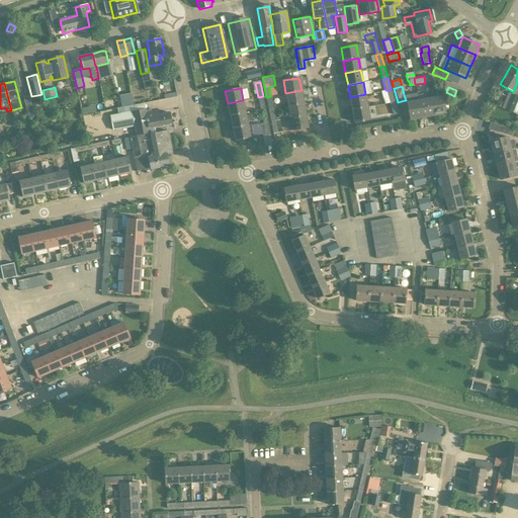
[(285,93),(288,105),(304,102),(301,90),(285,93)]
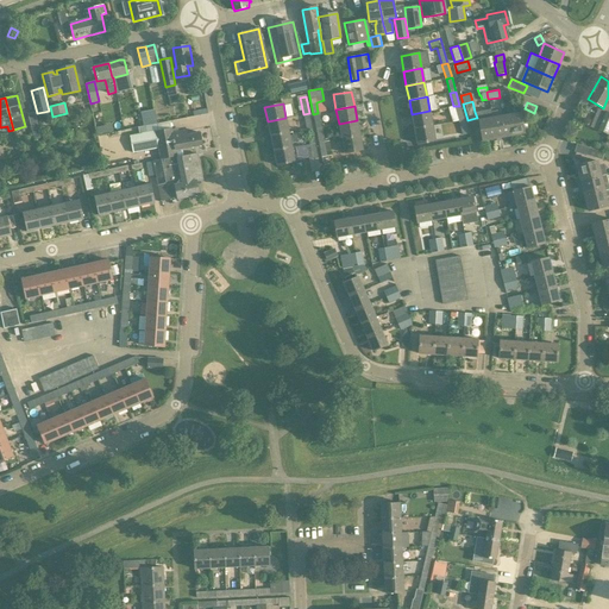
[(459,106),(453,106),(458,120),(464,120),(459,106)]
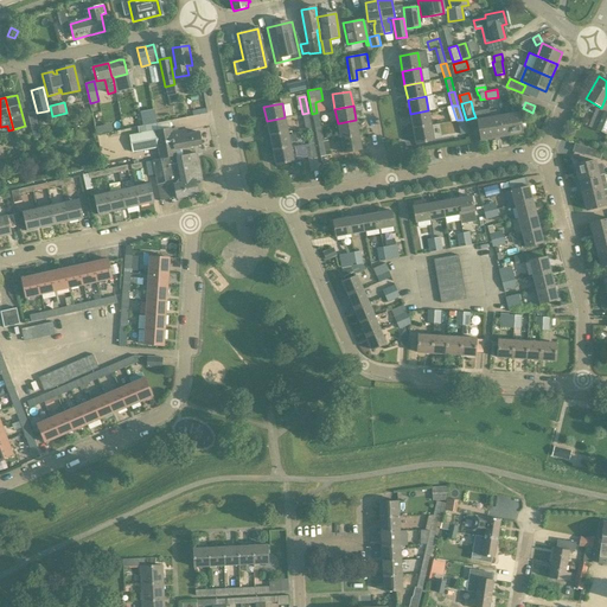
[(606,131),(606,113),(595,108),(588,127),(606,134),(606,131)]
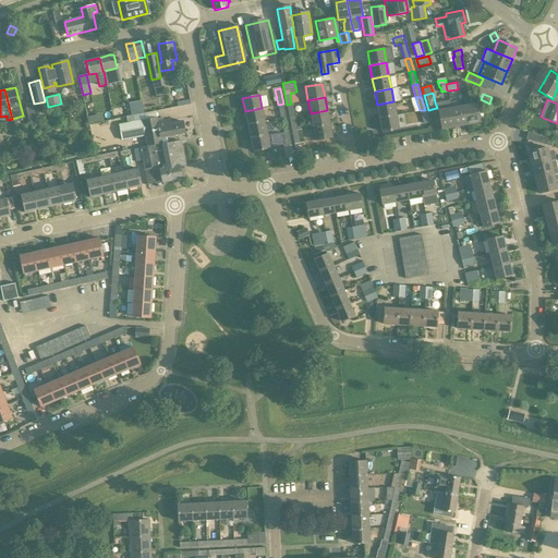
[(437,110),(438,110),(439,116),(439,121),(441,129),(455,126),(451,108),(450,102),(449,100),(435,102),(437,108),(436,108),(437,110)]
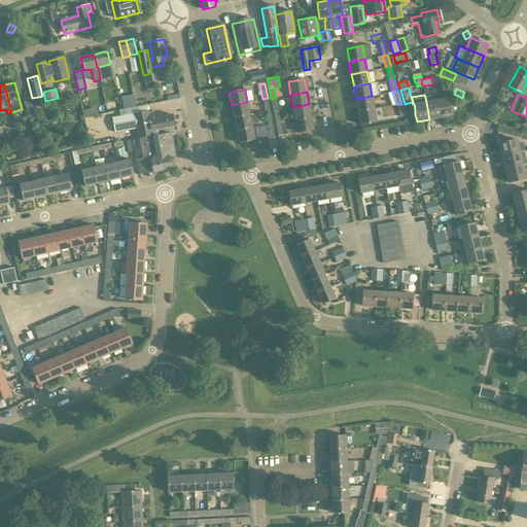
[(372,96),(356,99),(358,111),(374,108),(372,96)]
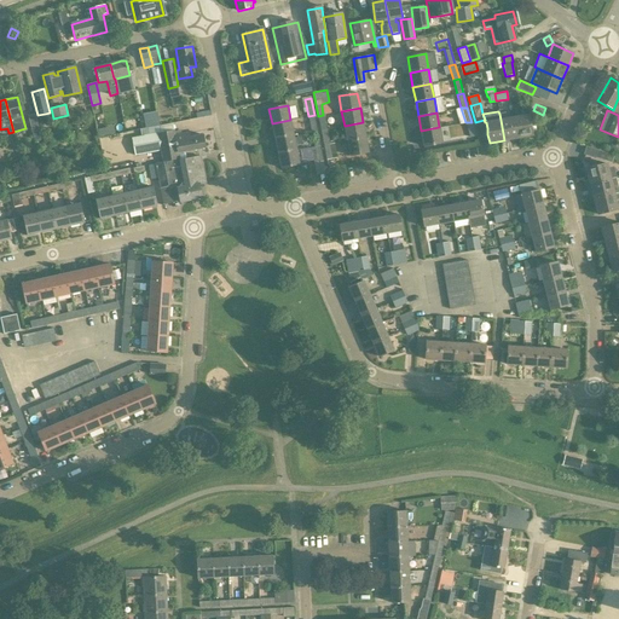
[(519,138),(515,117),(508,119),(507,113),(499,114),(501,120),(504,140),(519,138)]
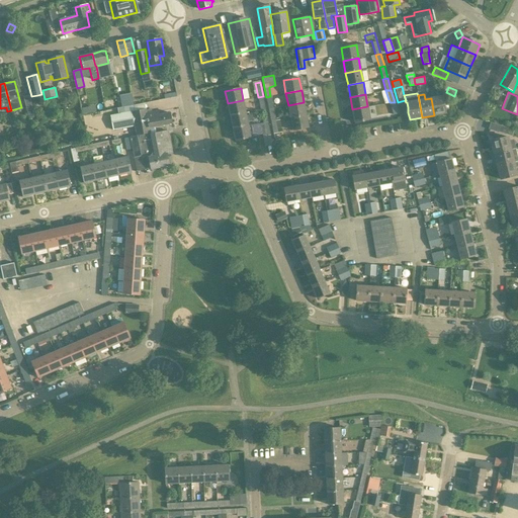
[(26,110),(28,116),(34,115),(32,109),(29,95),(23,97),(26,110)]
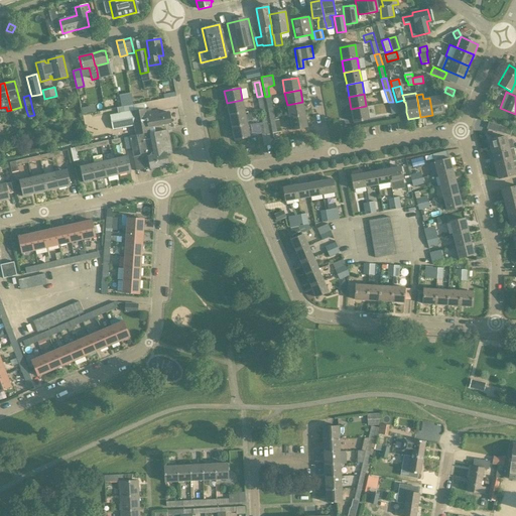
[(444,95),(440,95),(429,98),(432,115),(444,113),(443,108),(446,108),(446,106),(444,95)]
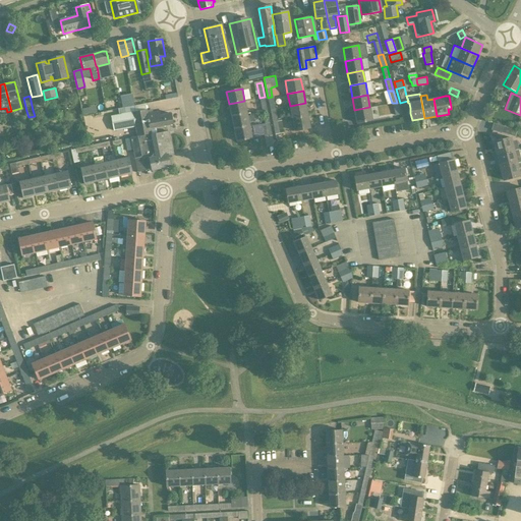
[(134,106),(132,97),(120,99),(122,108),(134,106)]
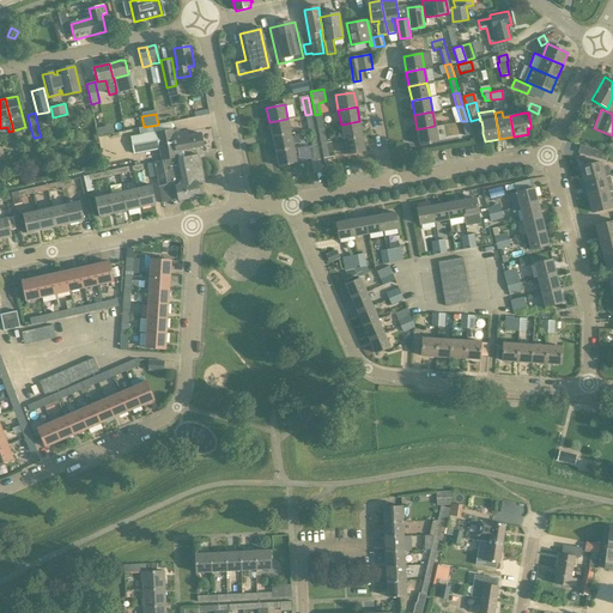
[(269,122),(272,137),(291,133),(287,119),(269,122)]
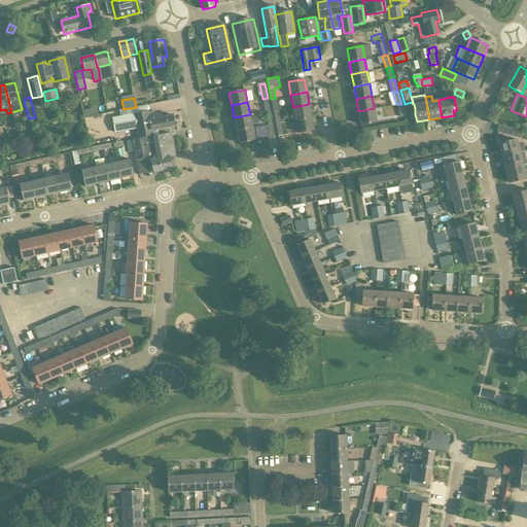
[(309,104),(293,107),(295,119),(311,116),(309,104)]
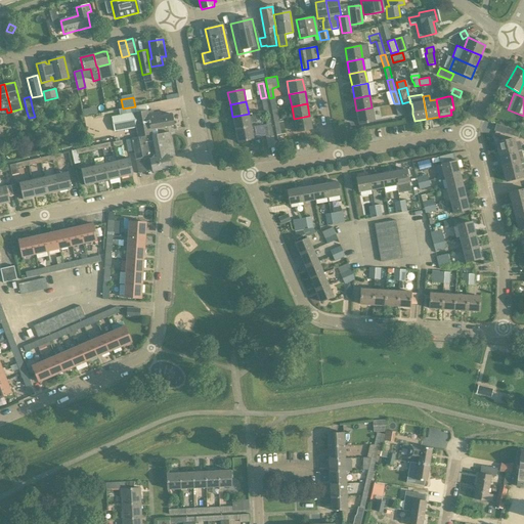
[(399,103),(394,103),(397,117),(402,116),(399,103)]
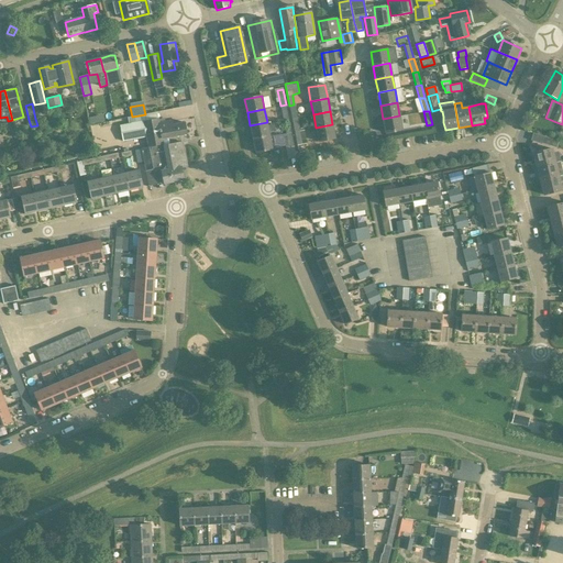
[(399,116),(383,119),(386,133),(403,130),(399,116)]
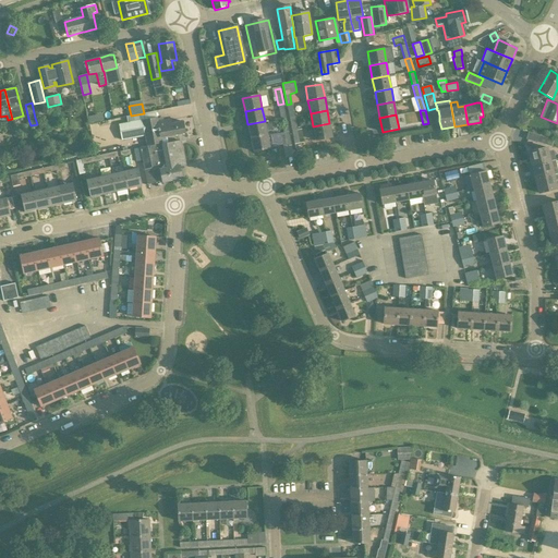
[(145,136),(147,146),(162,143),(161,138),(185,133),(183,121),(168,124),(168,120),(158,122),(157,118),(142,120),(118,124),(121,141),(145,136)]
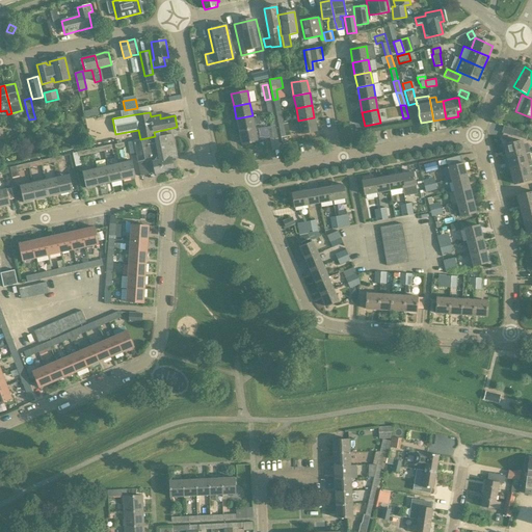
[(253,115),(236,118),(239,132),(255,128),(253,115)]
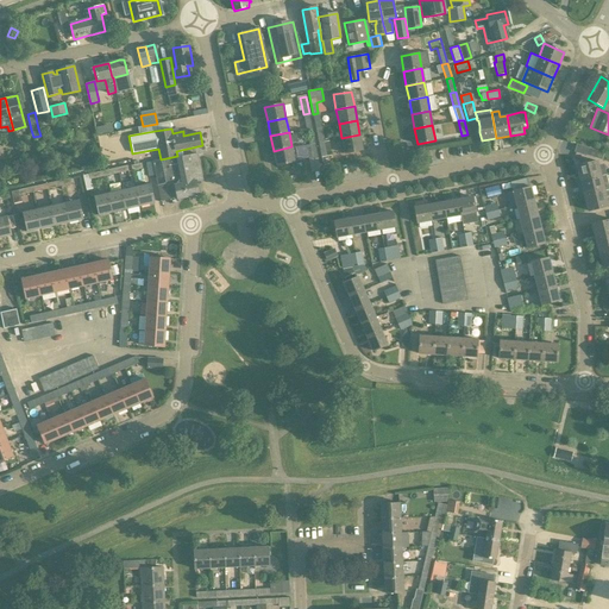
[(359,135),(341,138),(344,154),(363,150),(359,135)]
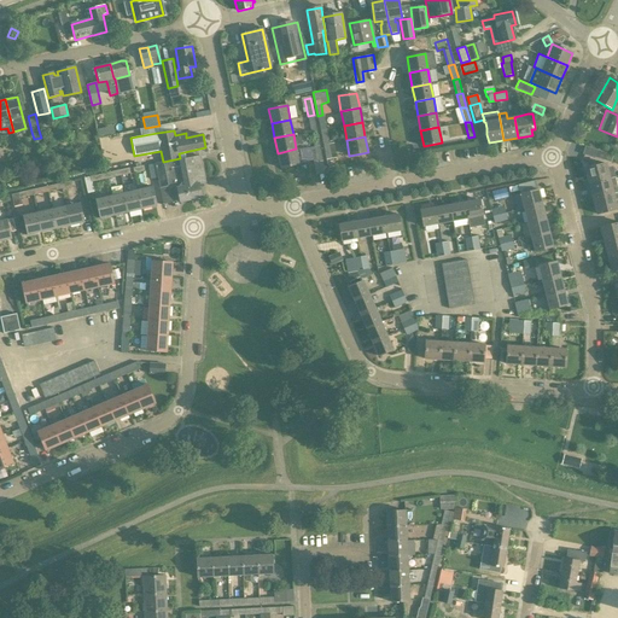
[(314,163),(315,169),(324,168),(322,161),(320,144),(314,146),(314,147),(310,149),(313,163),(314,163)]
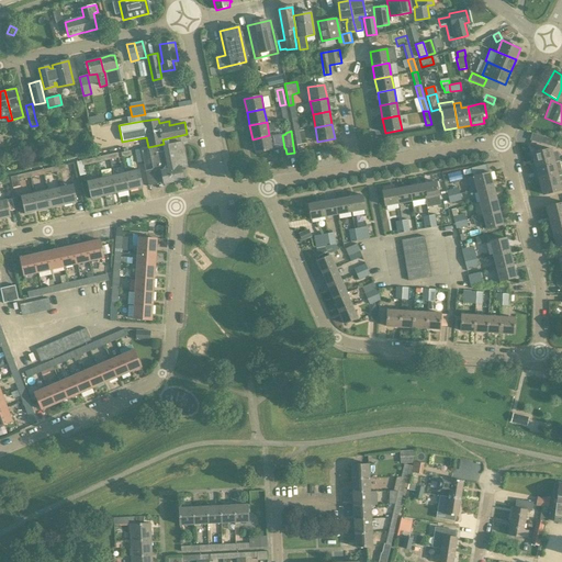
[(530,139),(554,147),(557,141),(532,133),(530,139)]
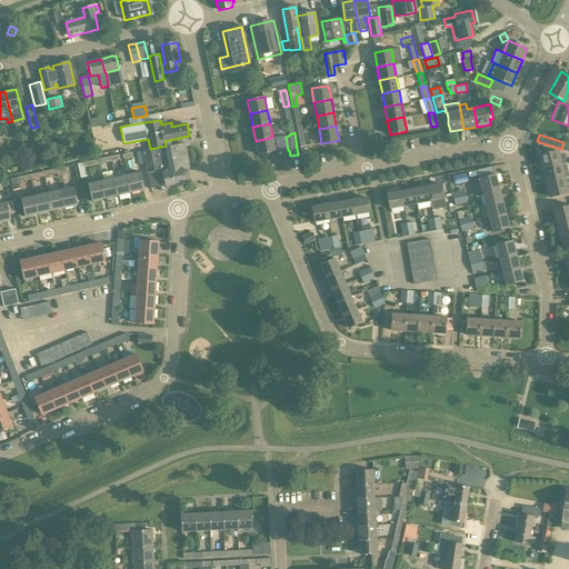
[(272,137),(256,141),(258,155),(276,151),(272,137)]
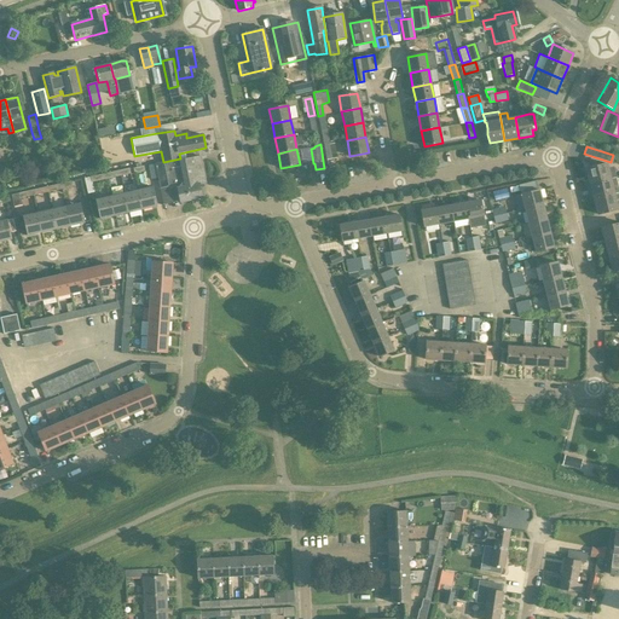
[(204,183),(200,157),(200,156),(180,160),(180,158),(163,162),(168,186),(160,187),(163,204),(179,202),(180,202),(202,198),(200,184),(204,183)]
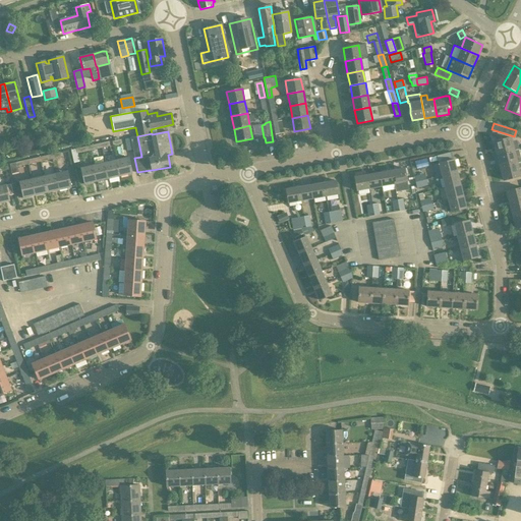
[(511,138),(494,142),(497,155),(514,151),(518,150),(519,150),(516,139),(511,141),(511,138)]
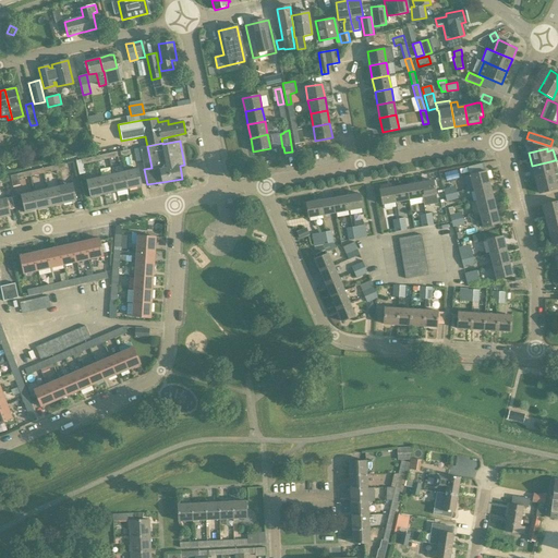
[(532,166),(535,180),(554,176),(554,174),(557,173),(557,171),(555,160),(550,161),(532,166)]
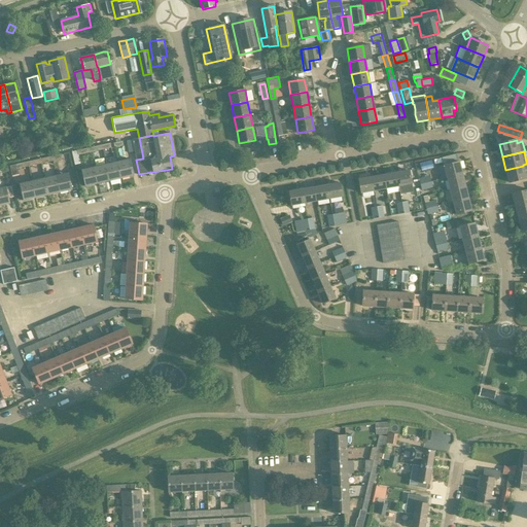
[(77,152),(72,153),(75,167),(80,166),(78,155),(77,152)]
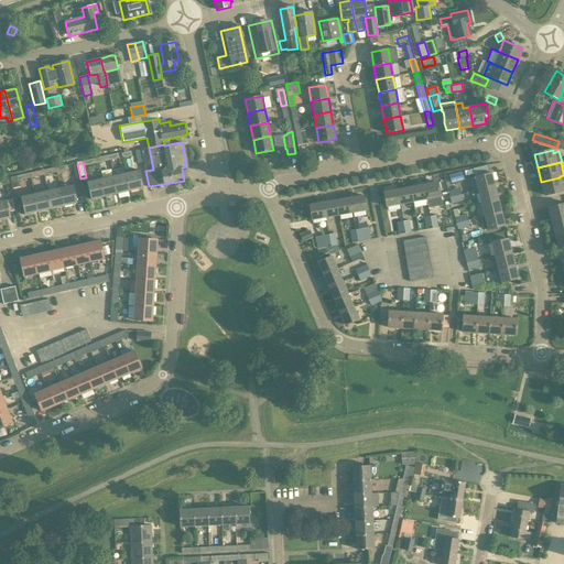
[(140,170),(127,173),(130,191),(143,188),(140,170)]
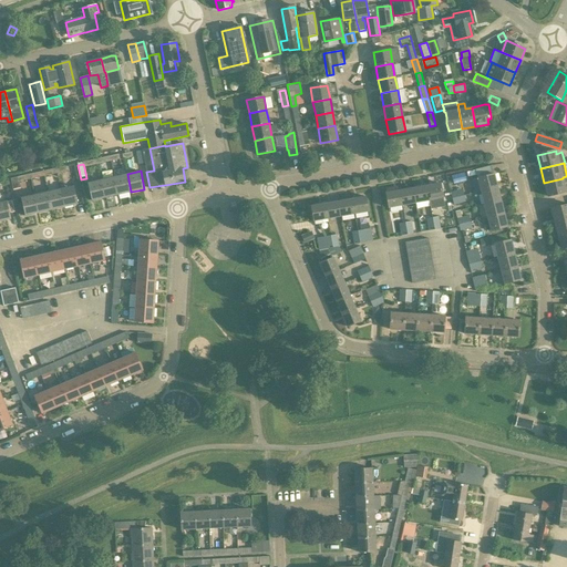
[(131,192),(127,174),(114,177),(117,195),(131,192)]
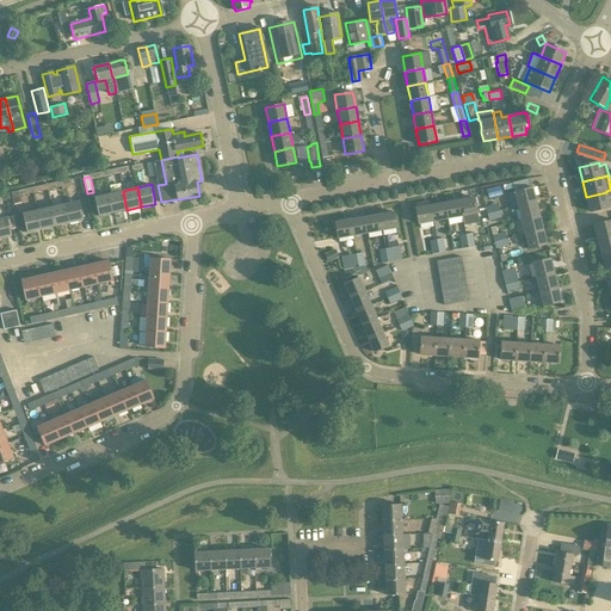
[(532,187),(514,192),(507,193),(511,208),(518,207),(536,202),(532,187)]
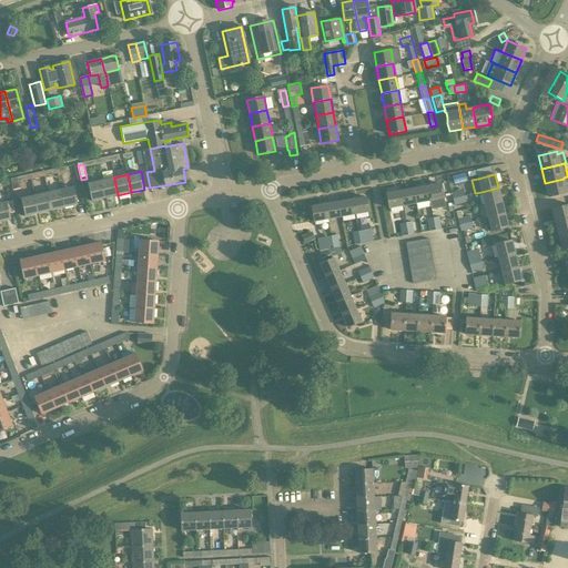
[(101,180),(105,198),(118,195),(114,178),(101,180)]
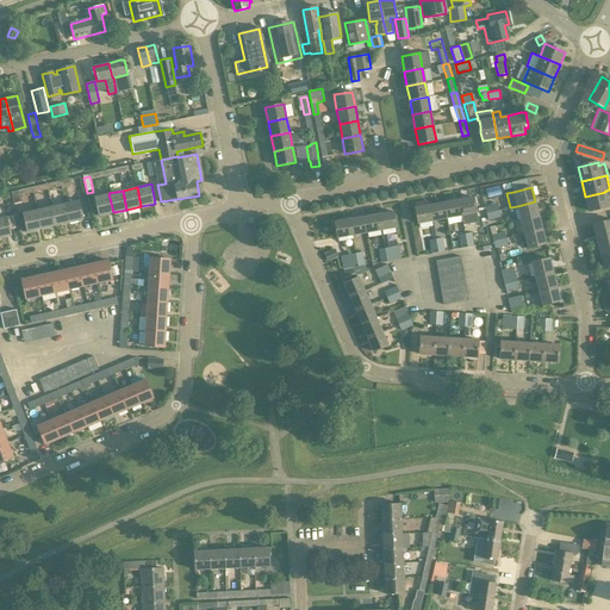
[(605,192),(585,197),(590,212),(609,207),(605,192)]
